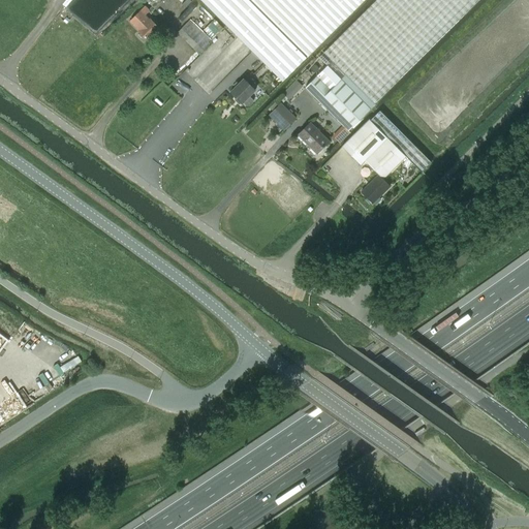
[(256,0),(290,0),(327,36),(363,0),(200,0),(226,26),(228,28),(256,0)]
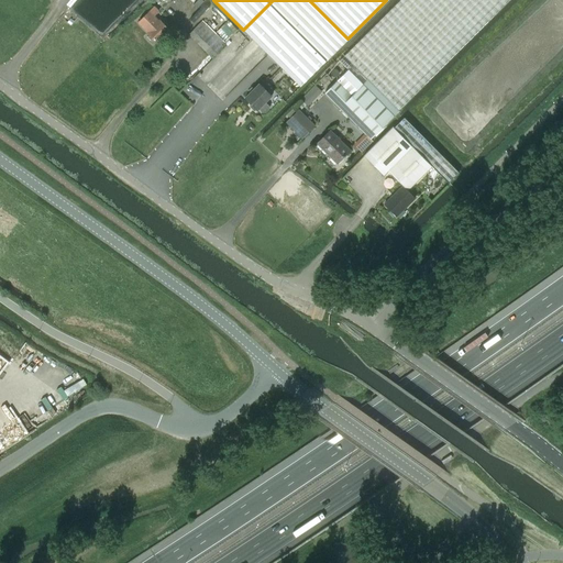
[(326,61),(348,39),(309,0),(273,0),(243,30),(253,40),(268,55),(299,86),(300,87),(326,62),(326,61)]
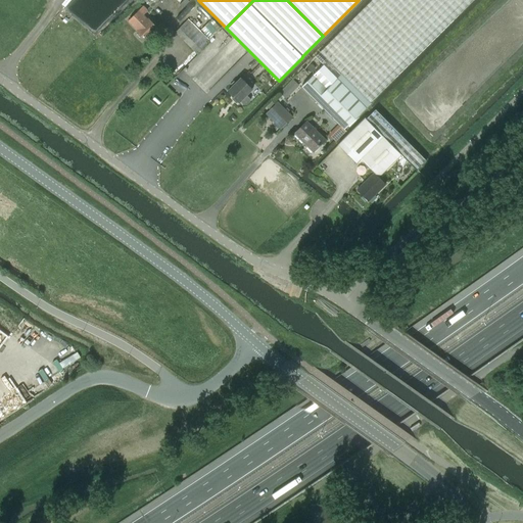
[(324,65),(366,108),(371,103),(371,102),(473,0),(372,0),(316,57),(324,65)]
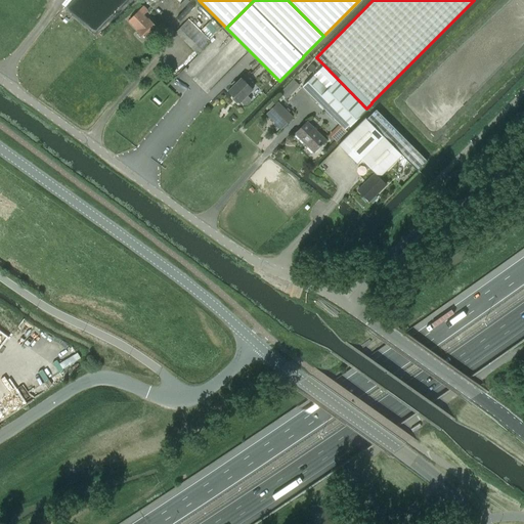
[(137,31),(146,40),(158,29),(148,19),(148,20),(143,15),(147,11),(143,7),(129,20),(138,30),(137,31)]
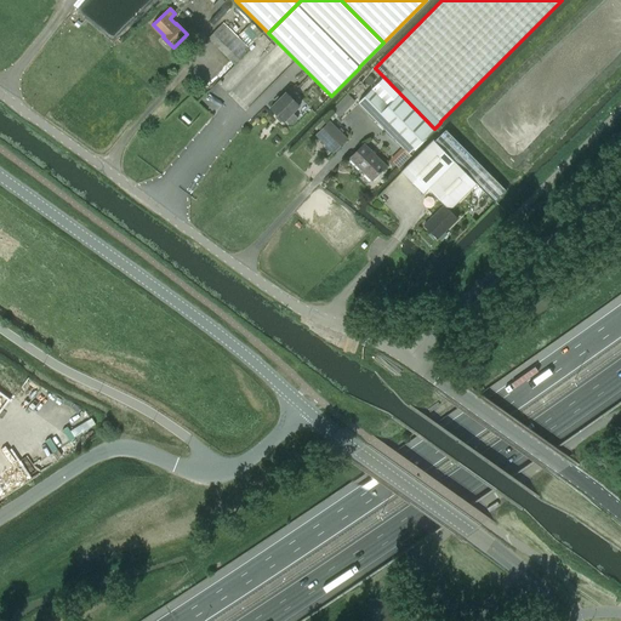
[(249,50),(241,43),(223,23),(209,39),(234,64),(249,50)]
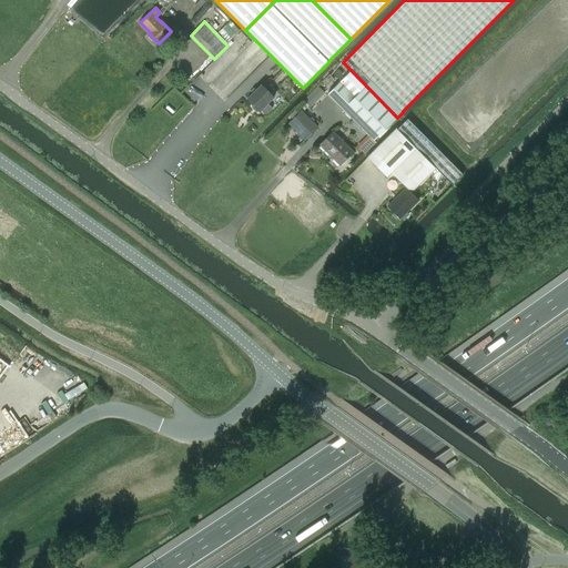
[(374,141),(397,118),(352,71),(351,71),(327,94),(367,134),(374,141)]
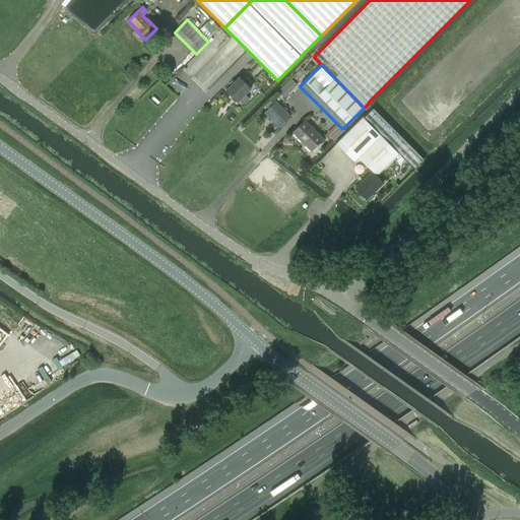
[(249,99),(245,95),(251,89),(240,78),(226,91),(238,103),(239,101),(243,105),(246,105),(249,102),(249,99)]
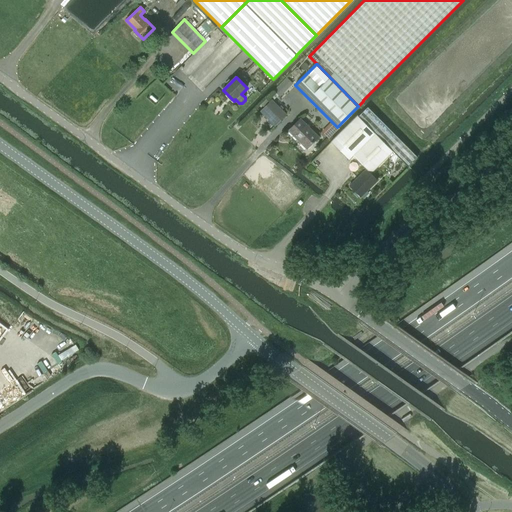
[(278,95),(280,97),(293,83),(286,77),(274,90),(275,91),(269,96),(273,100),(278,95)]
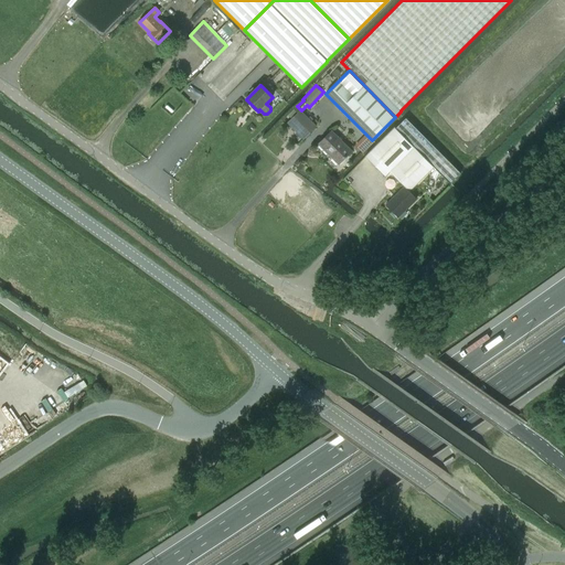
[(304,139),(316,127),(300,110),(288,124),(304,139)]
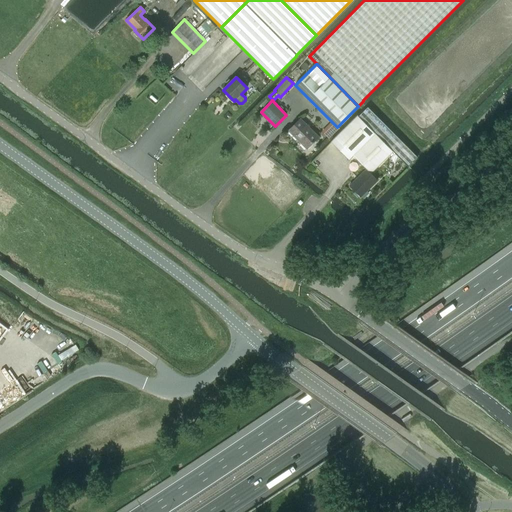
[(358,117),(393,152),(408,167),(418,157),(368,107),(358,117)]
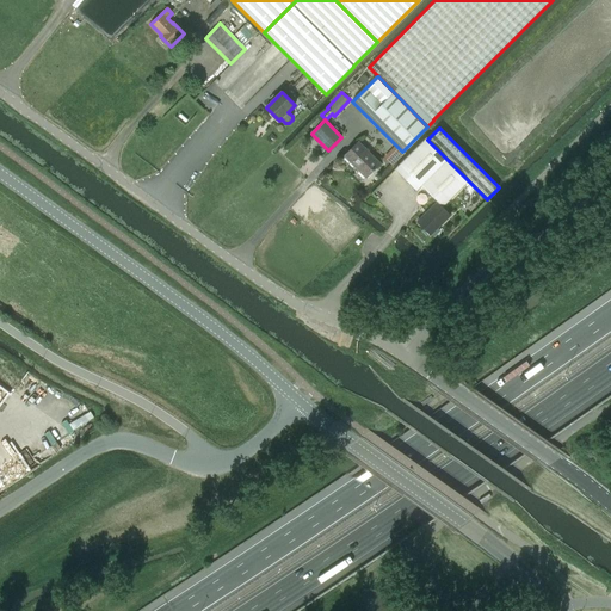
[(443,208),(469,181),(427,140),(426,139),(395,170),(417,191),(421,186),(437,202),(443,208)]
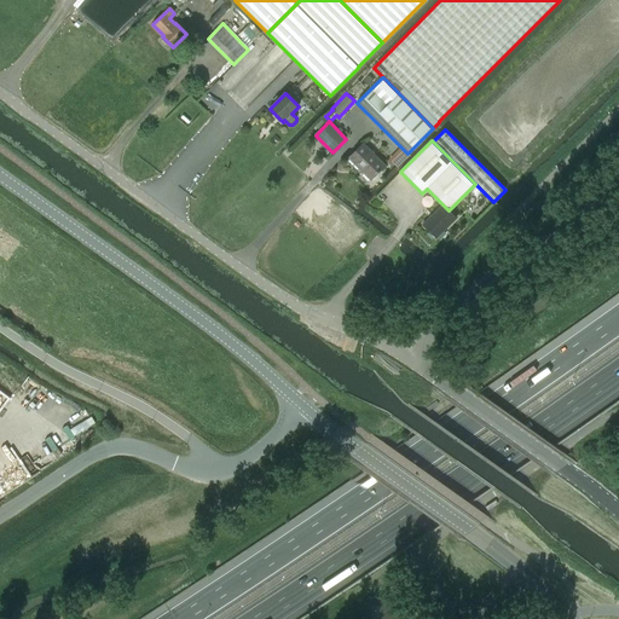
[(371,180),(385,166),(363,144),(348,158),(371,180)]
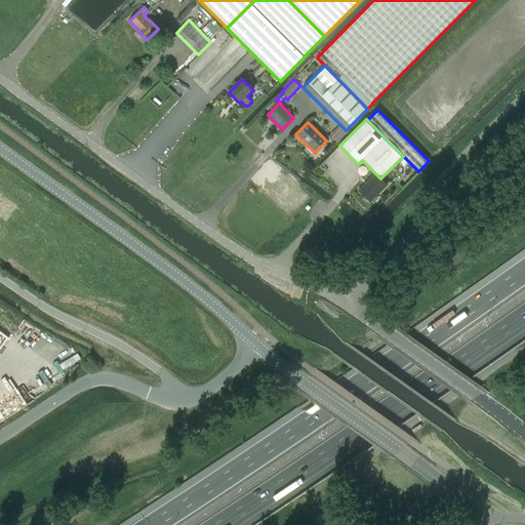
[(335,140),(346,130),(339,124),(330,134),(335,140)]
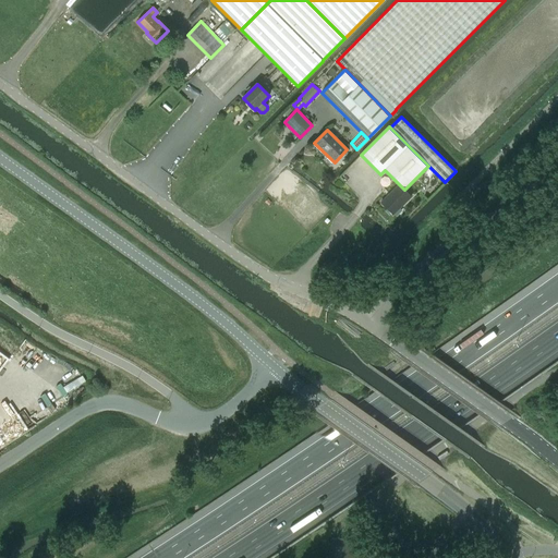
[(380,203),(392,215),(412,197),(404,190),(399,184),(380,203)]
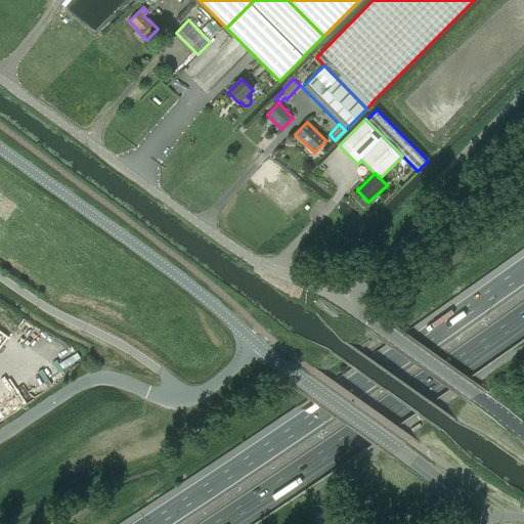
[(516,395),(504,385),(499,390),(512,400),(516,395)]
